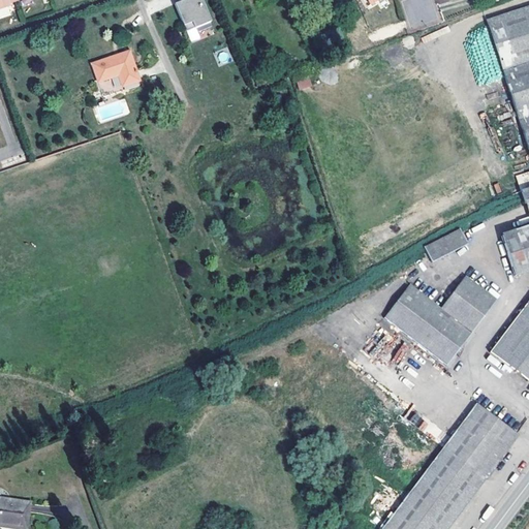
[(18,1),(17,0),(0,0),(0,11),(10,8),(9,6),(18,3),(18,1)]
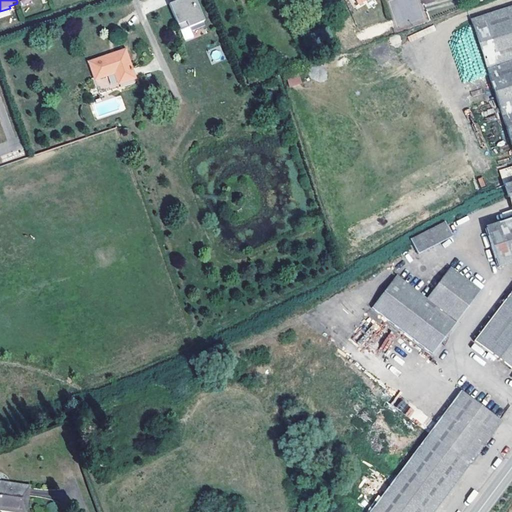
[(177,1),(168,5),(177,26),(186,22),(188,28),(203,21),(194,0),(182,0),(183,2),(179,3),(177,1)]
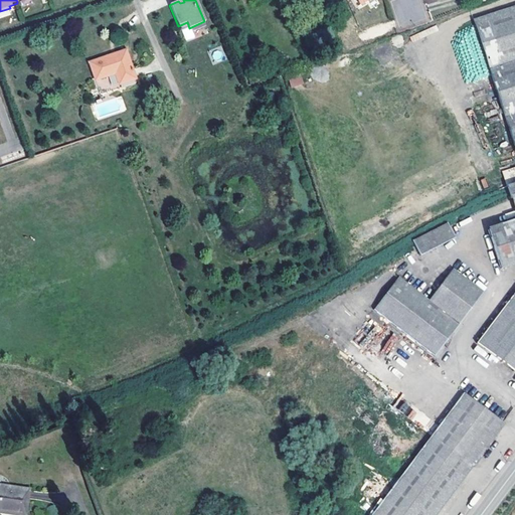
[(514,7),(474,21),(514,147),(514,183),(507,186),(508,187),(510,194),(514,207),(503,211),(507,223),(482,232),(492,262),(498,261),(501,269),(514,264),(514,292),(477,343),(514,371),(514,7)]
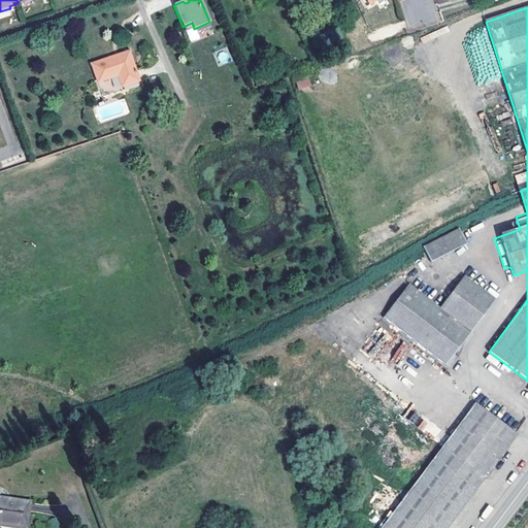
[(192,23),(183,27),(186,32),(194,29),(192,23)]
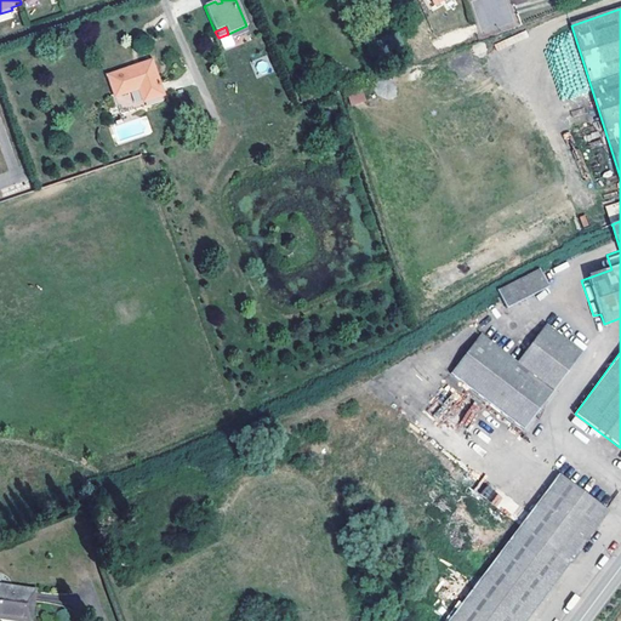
[(107,75),(115,97),(138,89),(143,102),(163,95),(152,61),(107,75)]
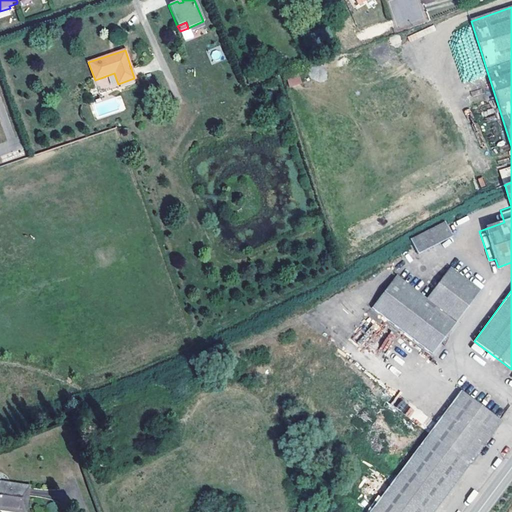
[(114,73),(95,80),(100,93),(136,82),(134,78),(118,84),(114,73)]
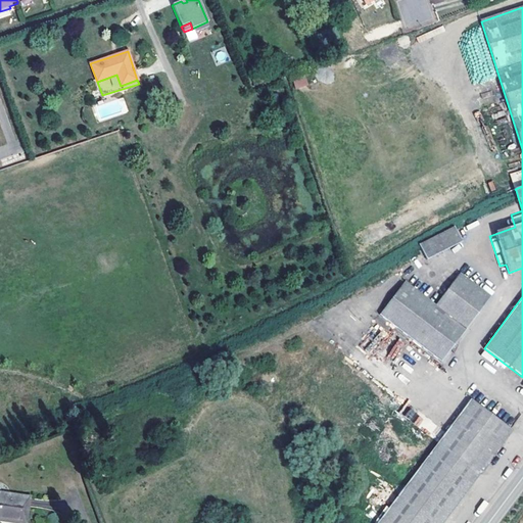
[(296,89),(308,84),(305,76),(293,81),(296,89)]
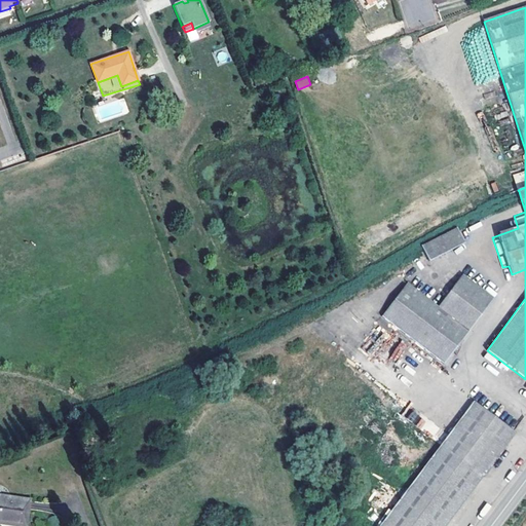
[(464,243),(456,229),(422,246),(429,261),(464,243)]
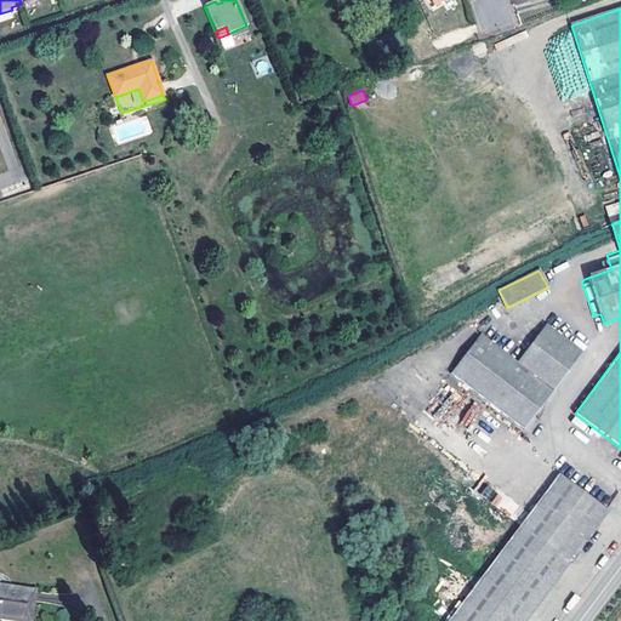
[(524,428),(581,353),(546,326),(517,364),(480,336),(453,374),(524,428)]
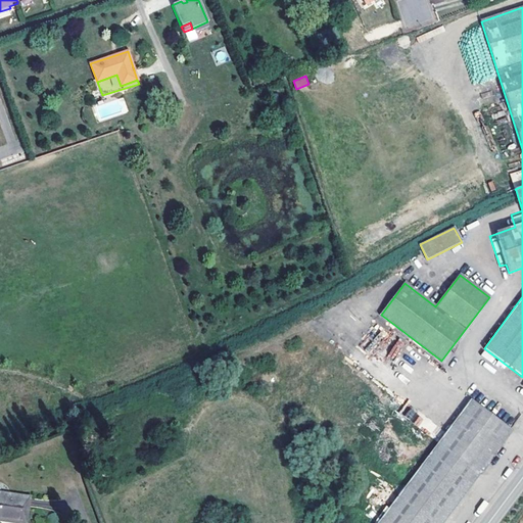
[(511,431),(503,424),(471,400),(378,522),(441,522),(457,504),(511,431)]
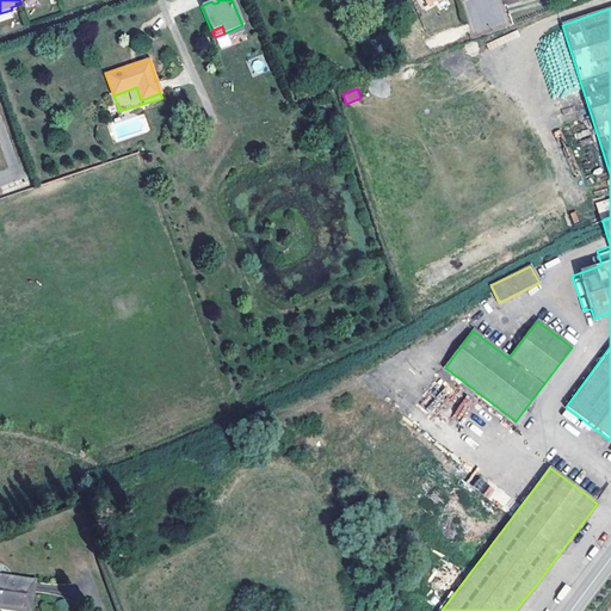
[(488,498),(494,489),(479,477),(473,487),(488,498)]
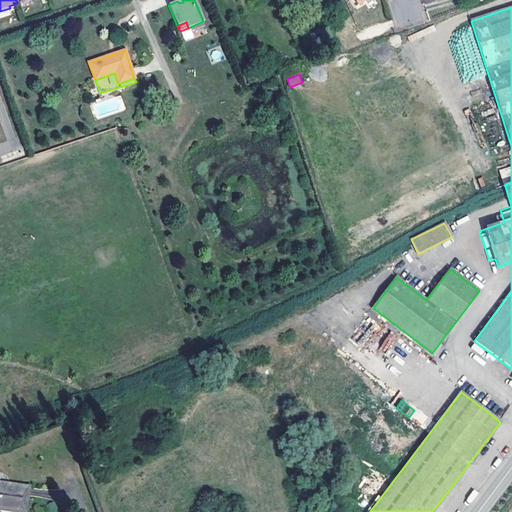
[(0,509),(18,511),(25,511),(30,486),(0,481),(0,509)]
